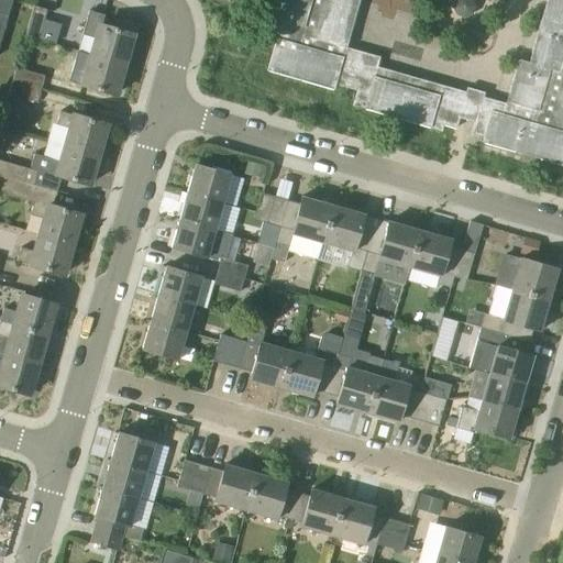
[(12,0),(0,0),(0,43),(0,42),(12,0)]
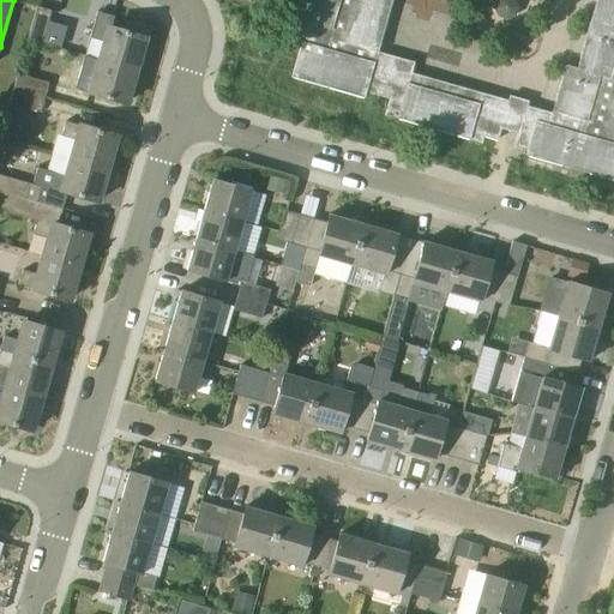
[(527,156),(613,181),(613,0),(595,0),(576,68),(565,65),(552,114),(527,107),(528,102),(509,96),(507,101),(411,73),(414,62),(378,52),(392,0),(301,0),(296,20),(307,24),(292,78),(363,98),(366,92),(389,100),(384,116),(482,144),(483,137),(497,140),(500,130),(517,134),(513,146),(528,150),(527,156)]
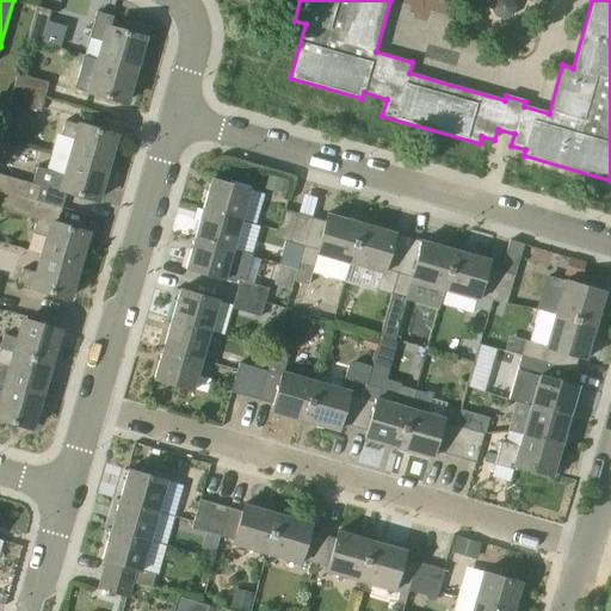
[(28,39),(42,44),(51,11),(37,7),(28,39)]
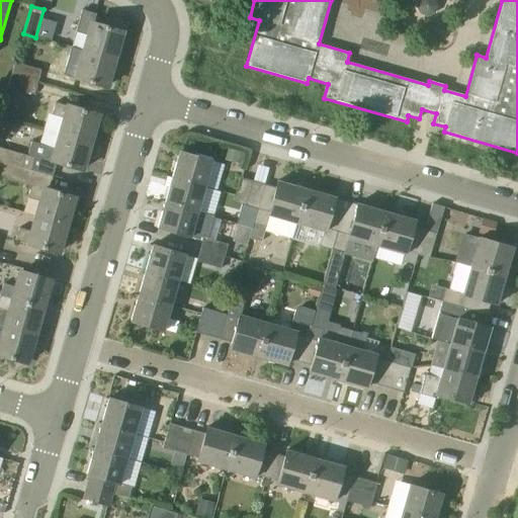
[(89,37),(85,52),(114,60),(122,31),(92,23),(79,19),(75,33),(89,37)]
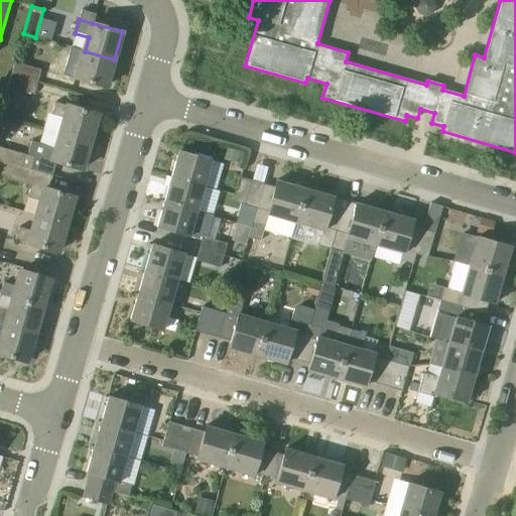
[(106,88),(114,59),(85,51),(81,67),(67,62),(63,75),(106,88)]
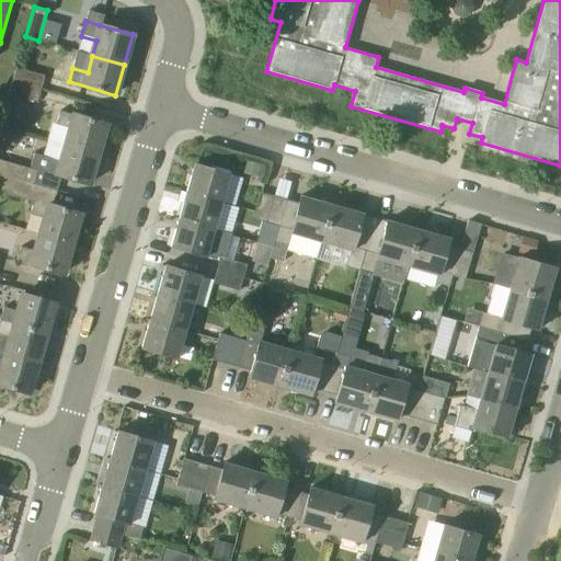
[(39,90),(44,76),(16,68),(12,82),(39,90)]
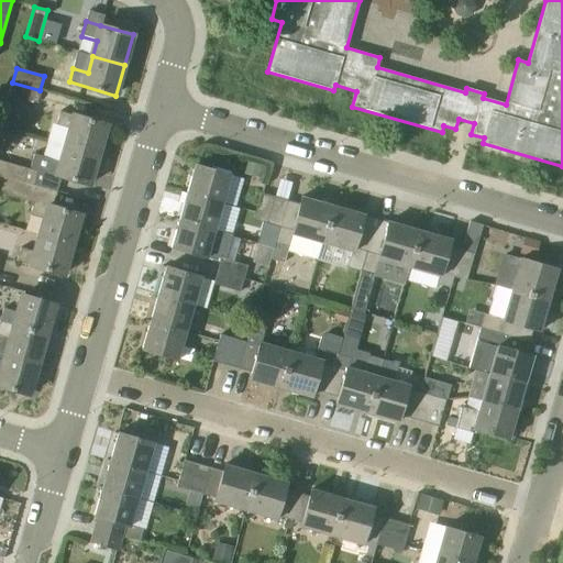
[(35,103),(40,90),(12,83),(9,96),(35,103)]
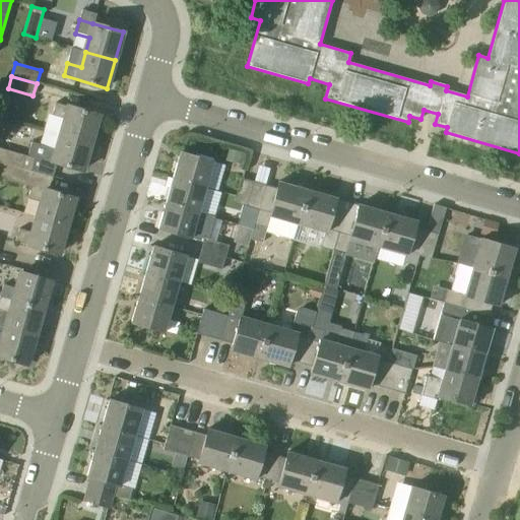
[(60,135),(90,143),(99,115),(68,107),(56,103),(52,116),(64,119),(60,135)]
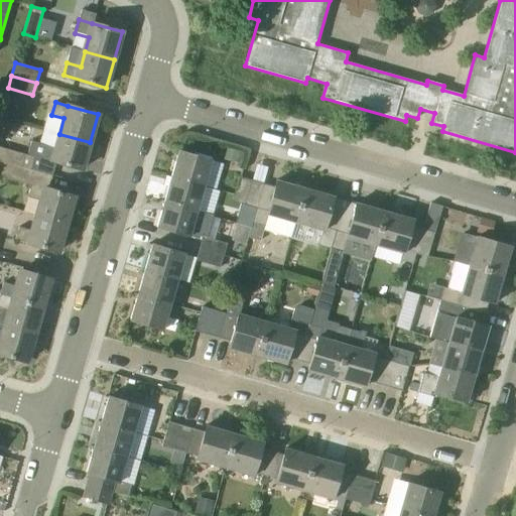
[(27,150),(29,140),(22,138),(25,123),(8,119),(4,137),(18,140),(16,147),(27,150)]
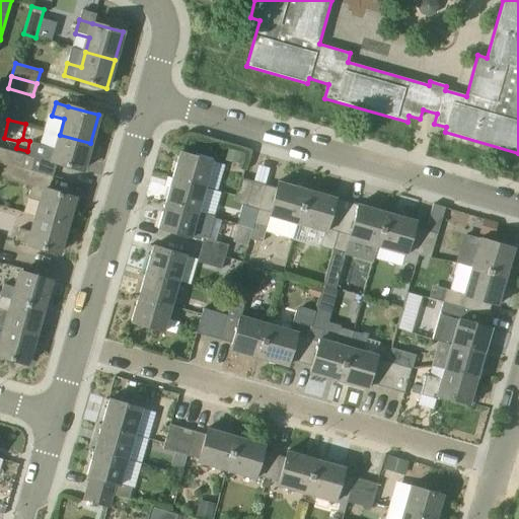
[(0,160),(52,176),(56,163),(82,170),(90,143),(60,135),(56,149),(31,142),(27,155),(0,147),(0,160)]
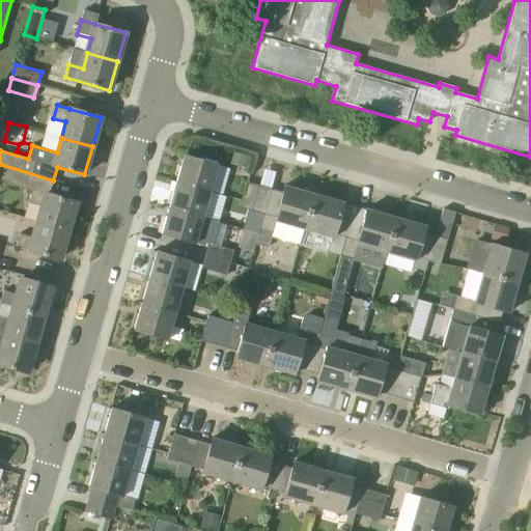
[(244,168),(248,157),(234,151),(230,164),(244,168)]
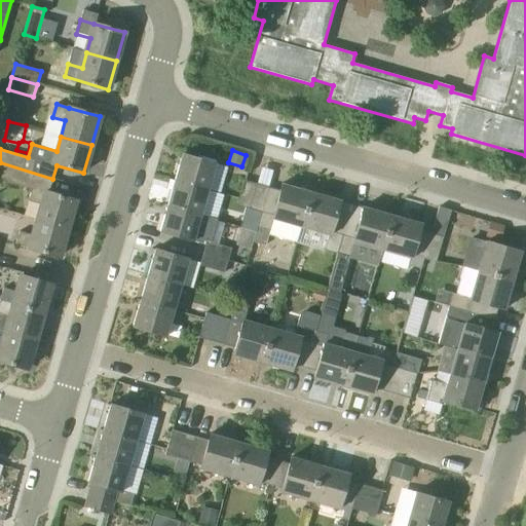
[(175,180),(209,190),(216,164),(182,154),(175,180)]
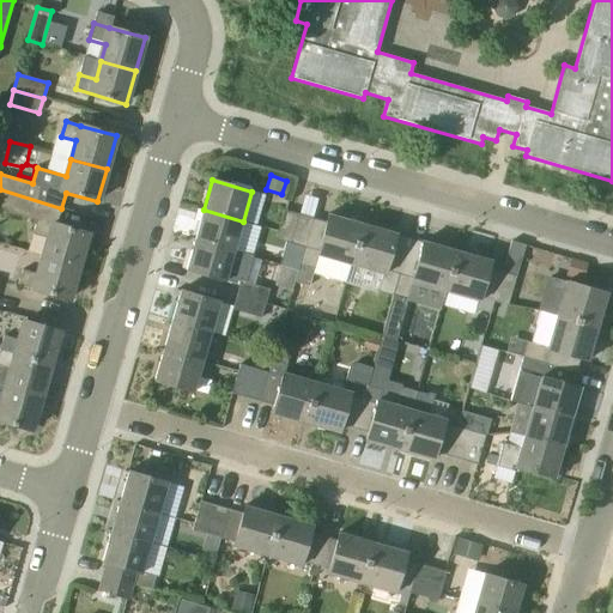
[(43,256),(78,267),(87,234),(56,225),(61,208),(0,189),(0,208),(37,219),(32,235),(48,238),(43,256)]
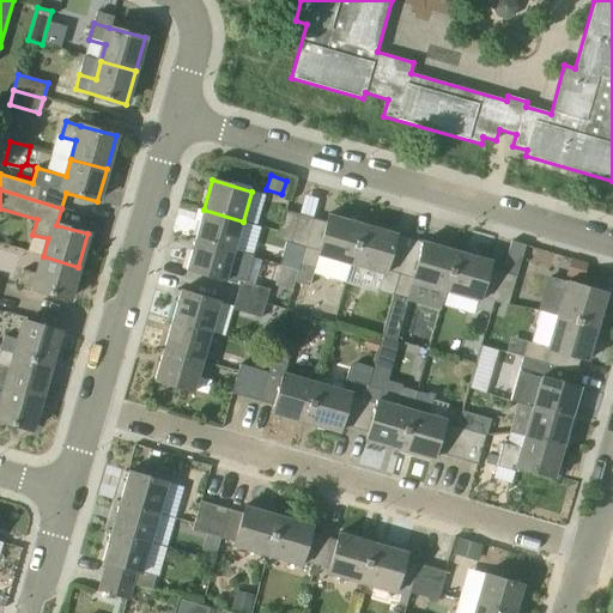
[(234,252),(243,222),(204,210),(195,240),(234,252)]
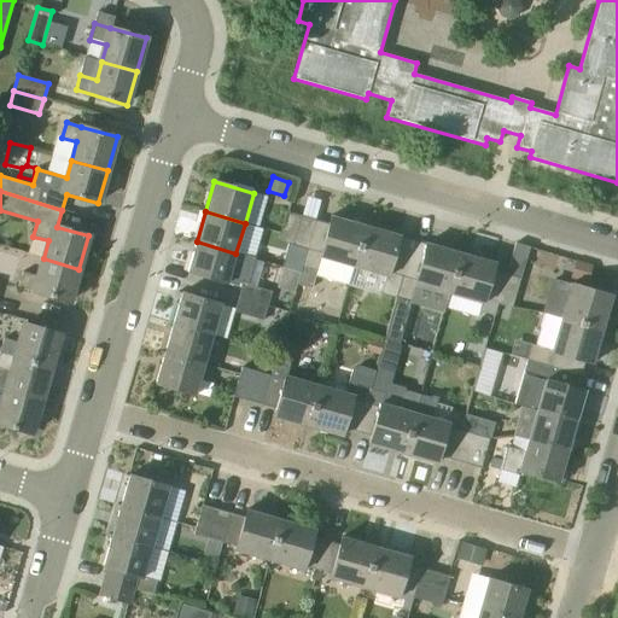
[(293,245),(301,216),(287,213),(279,242),(293,245)]
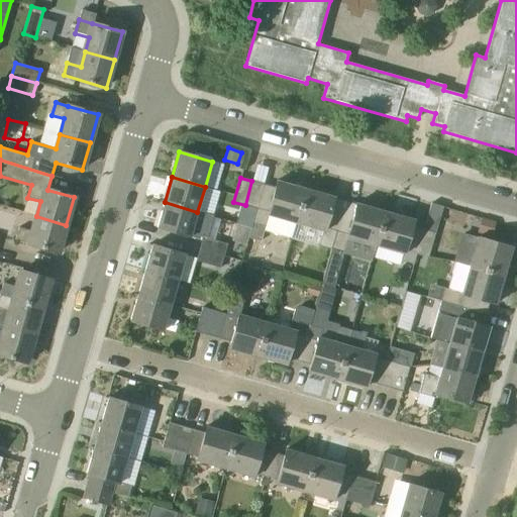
[(256,208),(264,184),(251,181),(245,205),(256,208)]
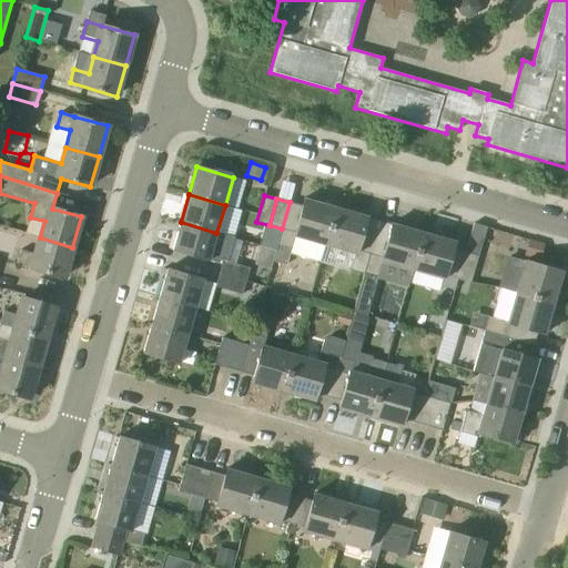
[(324,245),(336,208),(305,199),(303,206),(290,202),(282,229),(277,245),(292,250),(294,237),(324,245)]
